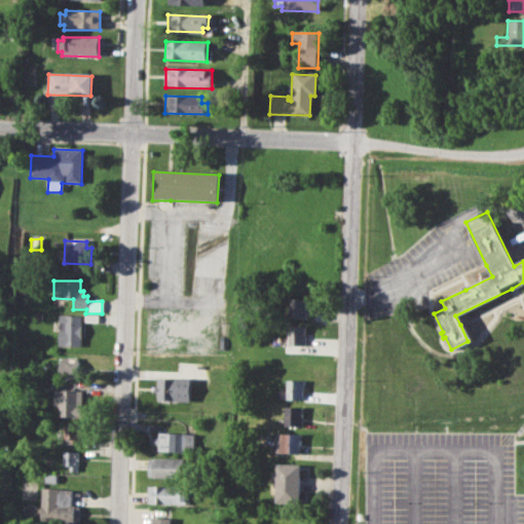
[(287,299),(315,300),(314,320),(287,319),(287,299)]
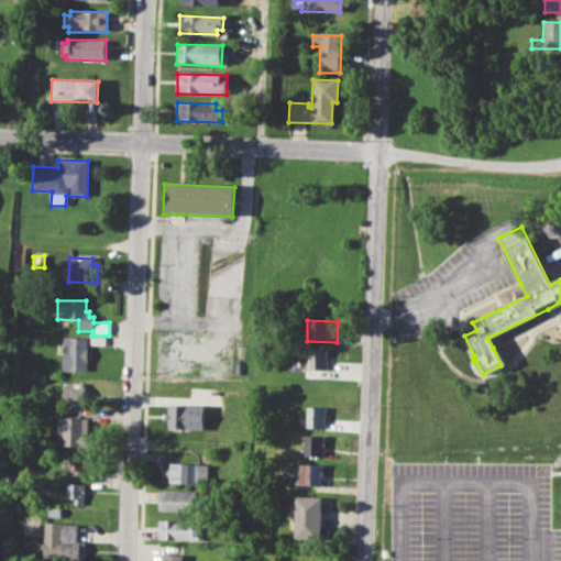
[(63,339),(86,340),(85,371),(62,370),(63,339)]
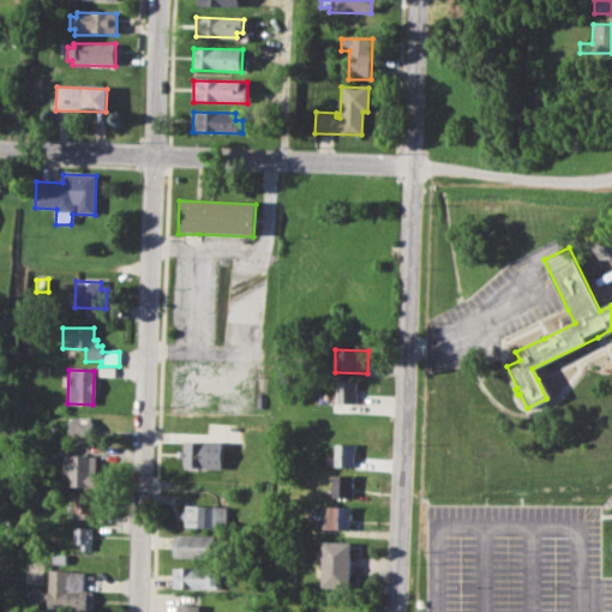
[(335,383),(366,384),(366,406),(334,405),(335,383)]
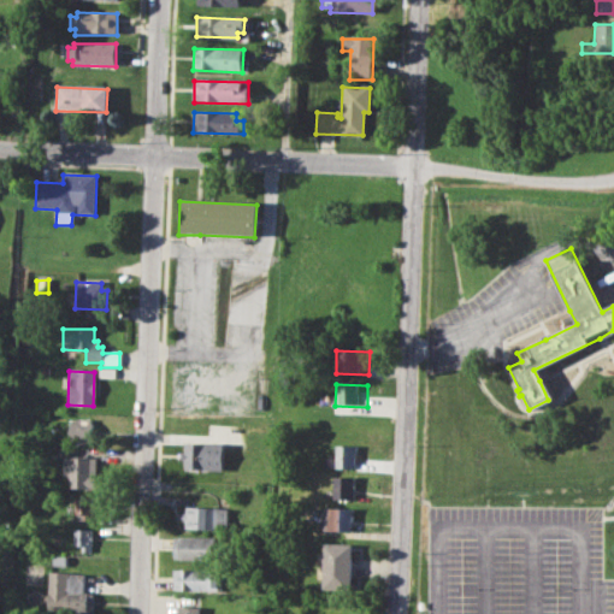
[(69,421),(102,423),(101,443),(88,443),(87,454),(74,453),(74,441),(69,441),(69,421)]
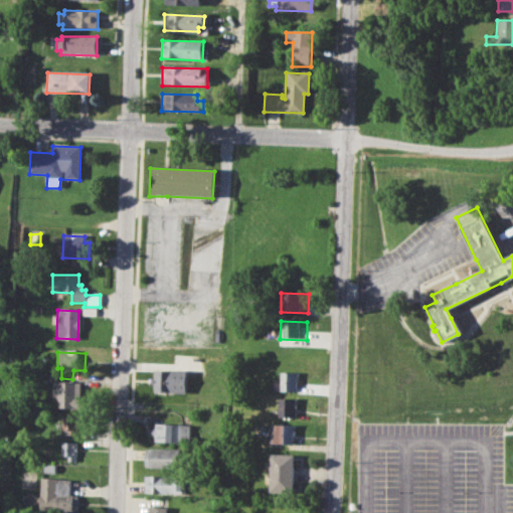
[(153,372),(185,373),(185,395),(153,394),(153,372)]
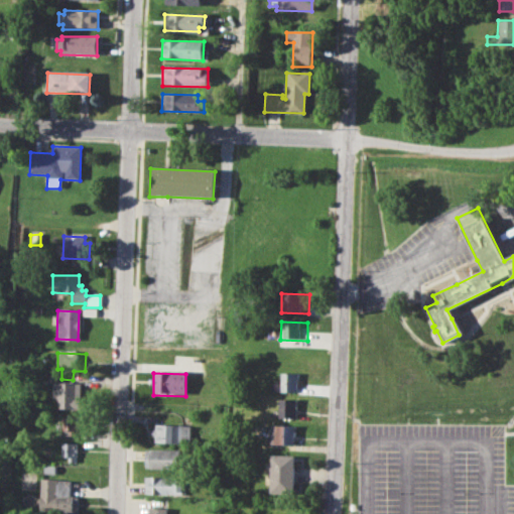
[(280,374),(296,375),(296,392),(279,392),(280,374)]
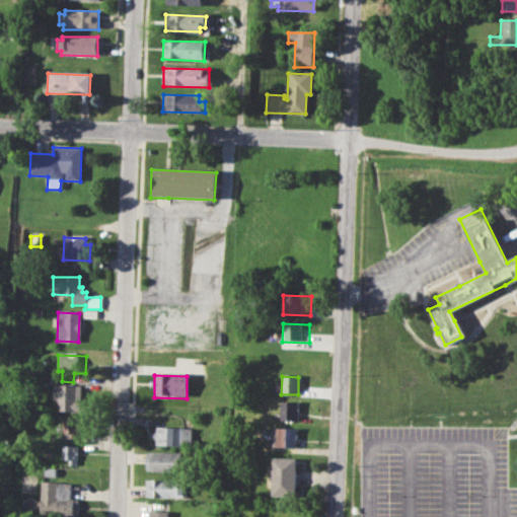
[(53,386),(81,387),(80,413),(57,412),(57,401),(53,401),(53,386)]
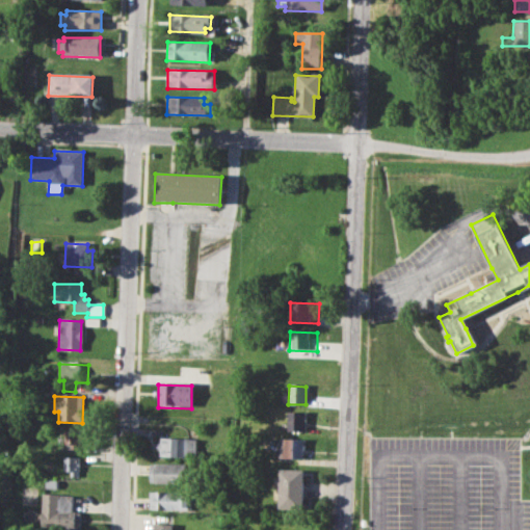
[(288,413),(305,414),(303,432),(287,431),(288,413)]
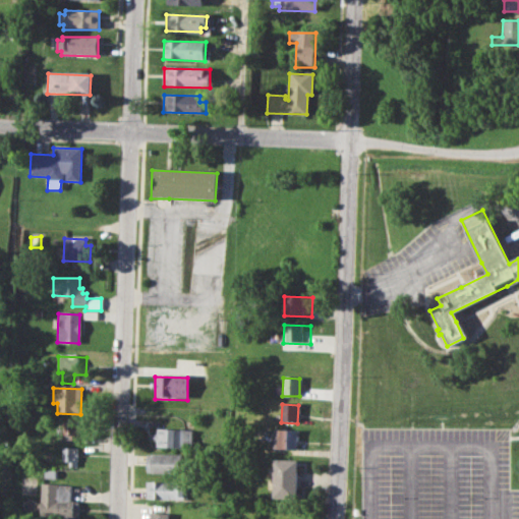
[(63,421),(77,422),(77,441),(62,440),(63,421)]
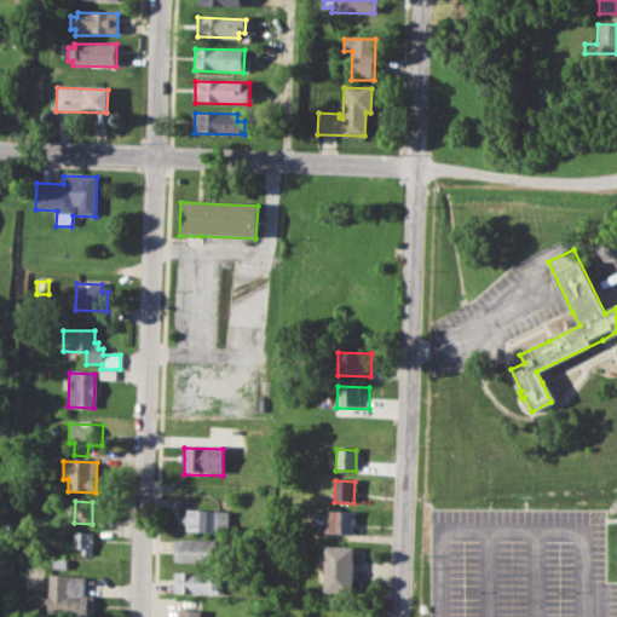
[(188,509),(230,512),(229,530),(217,530),(217,534),(188,532),(188,526),(182,526),(182,514),(188,514),(188,509)]
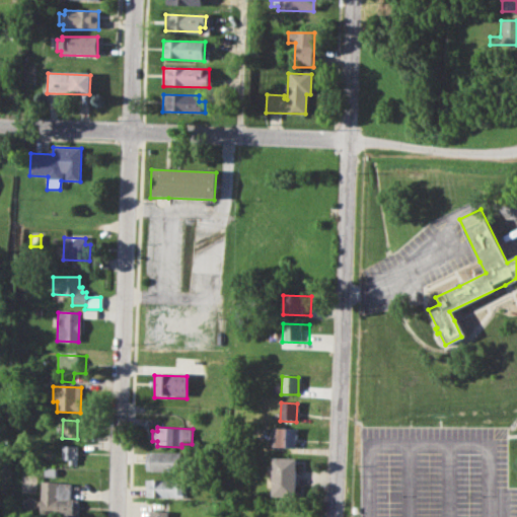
[(274,429),(297,430),(296,449),(273,448),(274,429)]
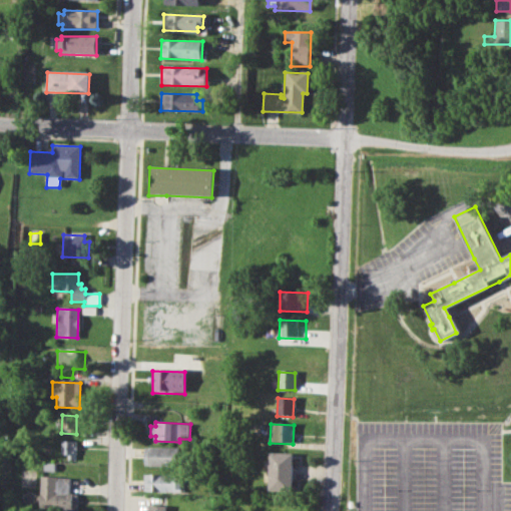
[(60,442),(74,442),(74,461),(66,461),(66,456),(60,456),(60,442)]
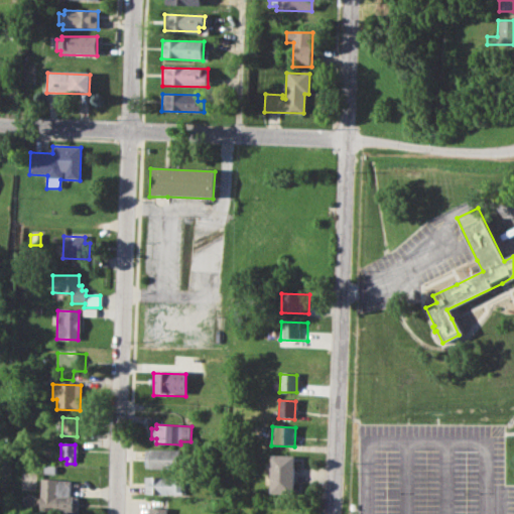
[(144,451),(180,452),(179,470),(145,470),(144,451)]
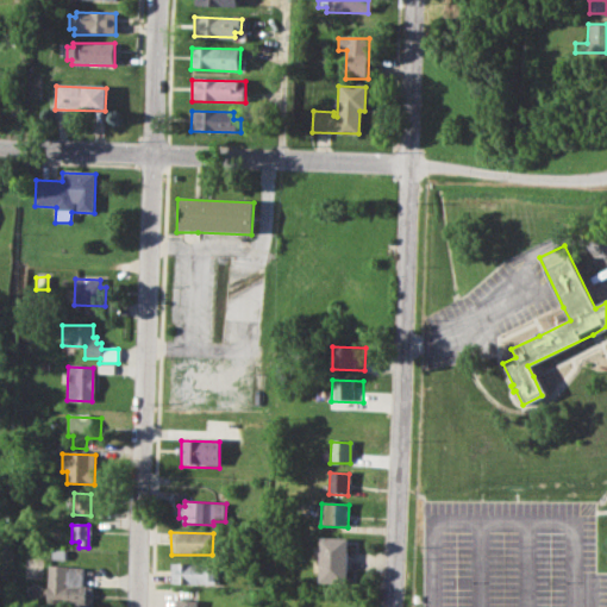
[(320,538),(349,539),(346,586),(318,584),(320,538)]
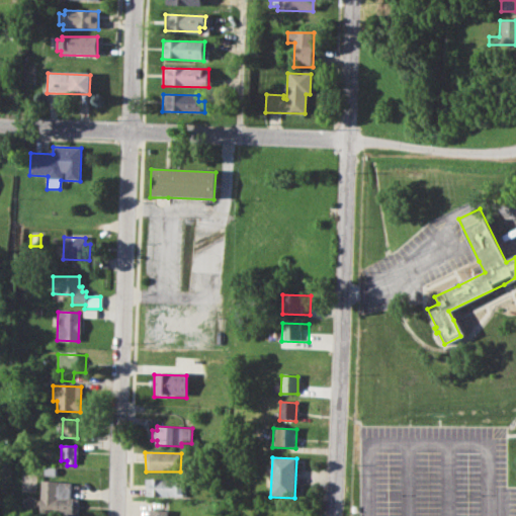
[(44,468),(55,468),(55,477),(43,476),(44,468)]
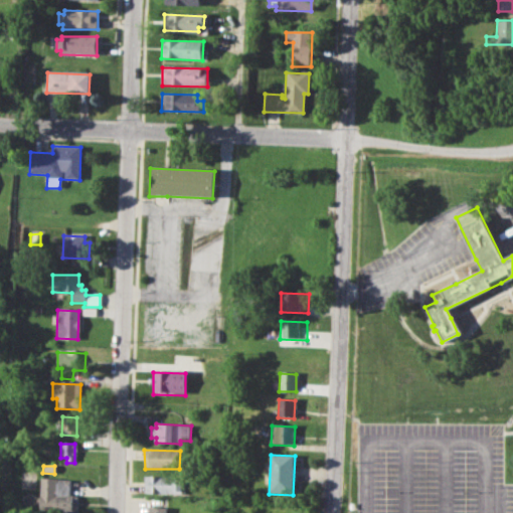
[(145,477),(185,478),(184,496),(144,494),(145,477)]
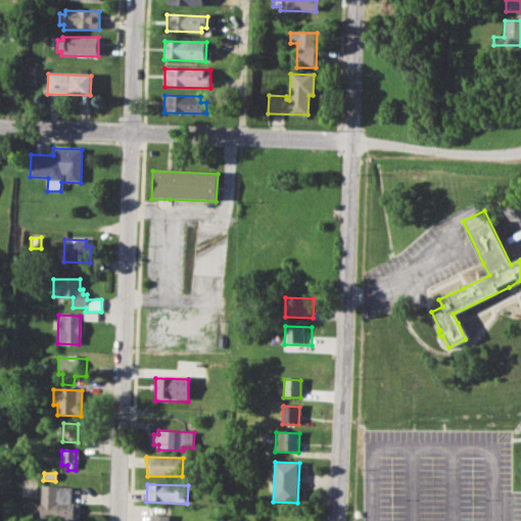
[(42,487),(69,488),(69,504),(77,505),(77,520),(41,520),(42,487)]
